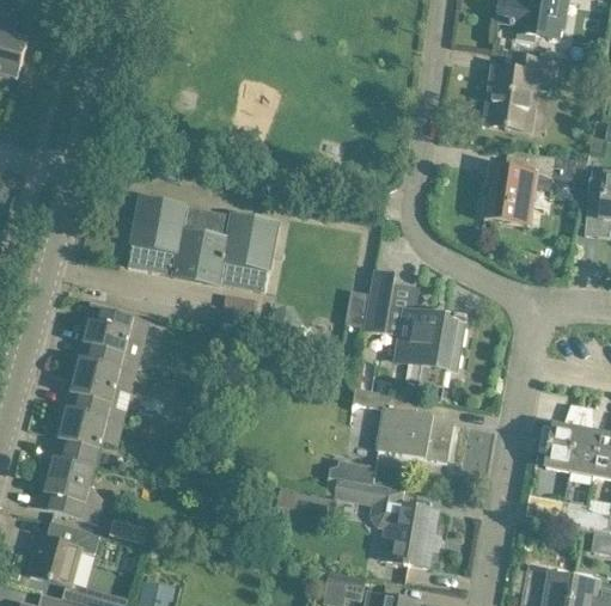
[(519,0),(501,0),(498,19),(509,22),(508,23),(513,24),(513,22),(515,23),(514,30),(556,36),(561,1),(566,2),(566,0),(519,0)]
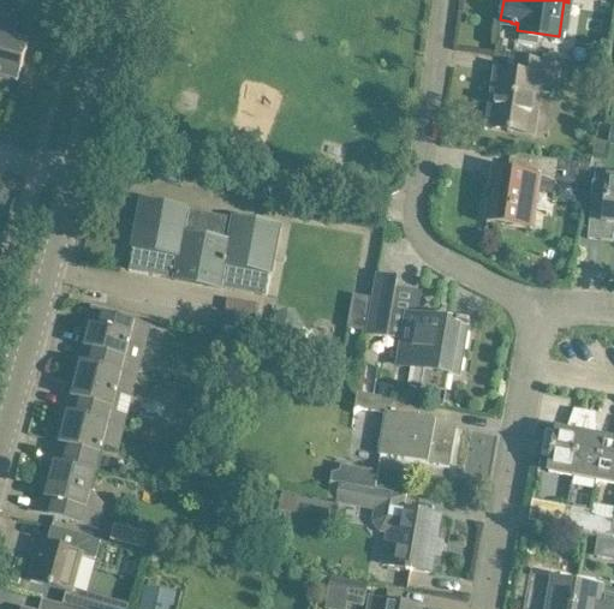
[(0,72),(16,77),(27,40),(12,36),(17,23),(0,17),(0,72)]
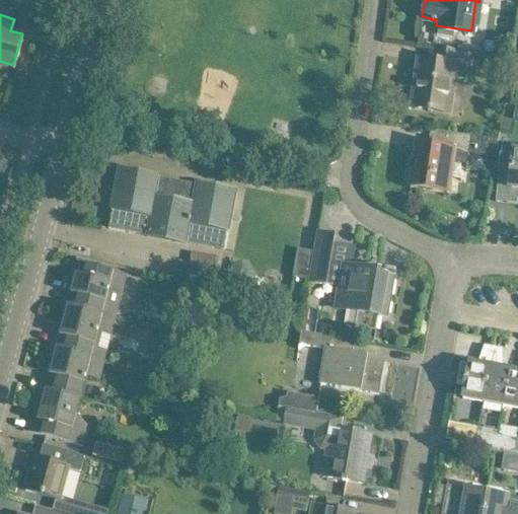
[(419,76),(414,104),(428,106),(427,107),(431,108),(431,107),(447,111),(453,68),(468,70),(471,52),(432,46),(430,58),(419,56),(416,76),(419,76)]
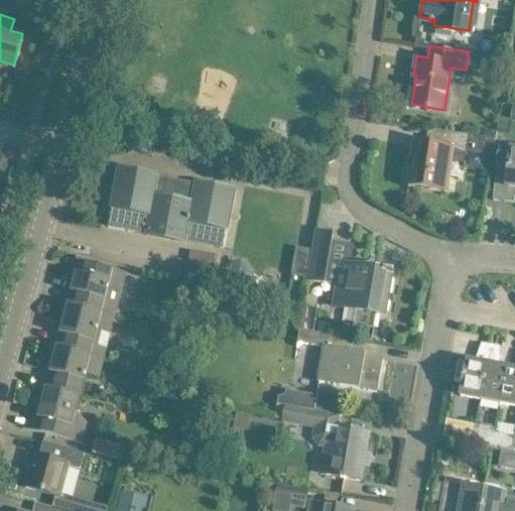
[(483,62),(483,67),(487,71),(495,71),(495,59),(484,59),(483,62)]
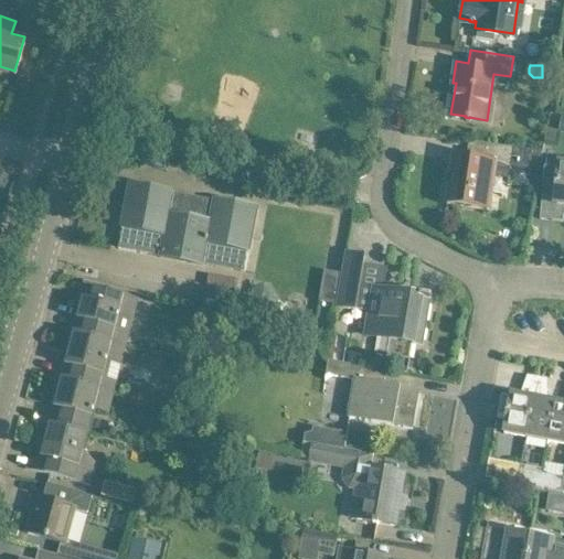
[(545,126),(543,138),(556,140),(559,128),(545,126)]
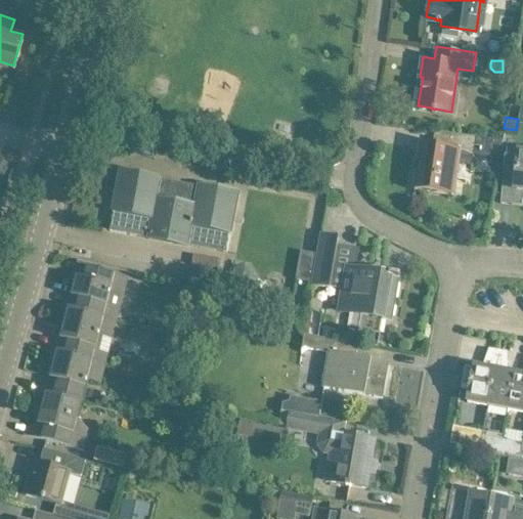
[(416,169),(413,187),(451,192),(455,163),(471,165),(472,155),(499,159),(503,138),(434,128),(432,141),(420,140),(417,161),(422,162),(420,170),(416,169)]
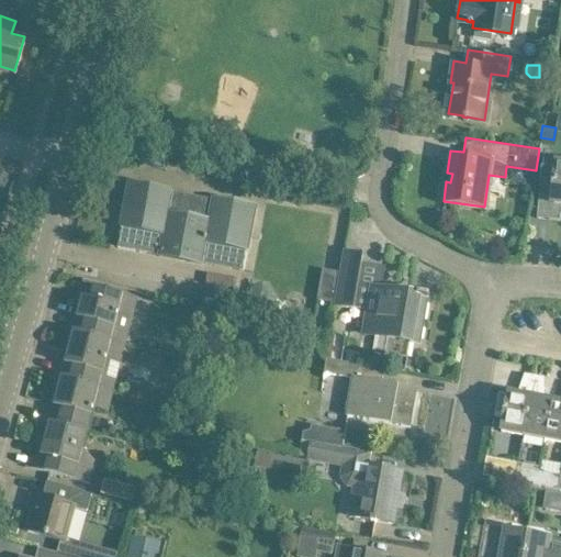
[(560,201),(560,158),(554,158),(553,169),(540,168),(536,214),(559,216),(560,201)]
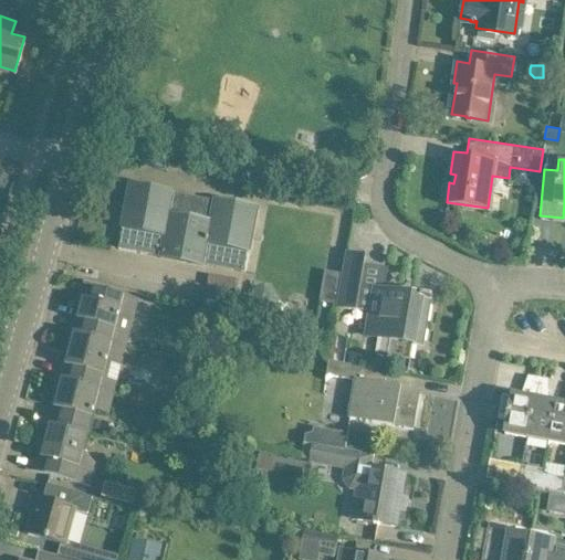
[(121,224),(117,245),(159,253),(159,254),(202,262),(202,261),(243,268),(248,247),(249,247),(257,204),(213,197),(212,199),(199,197),(199,194),(173,190),(174,189),(128,181),(121,224)]
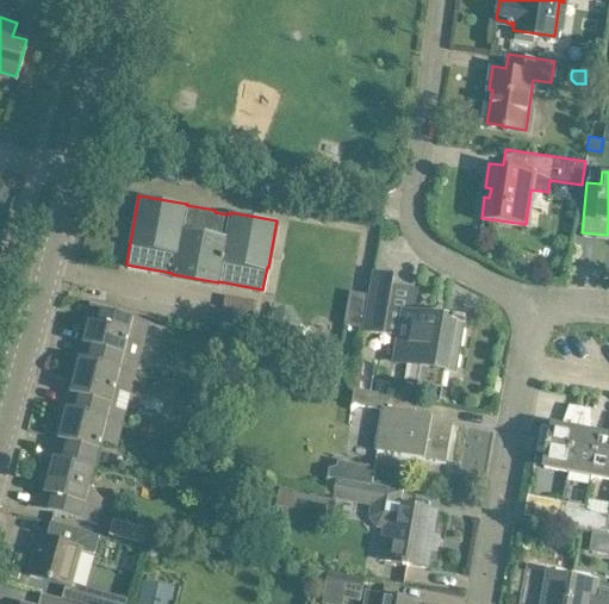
[(373,269),(370,292),(364,325),(364,328),(383,331),(392,273),(373,269)]
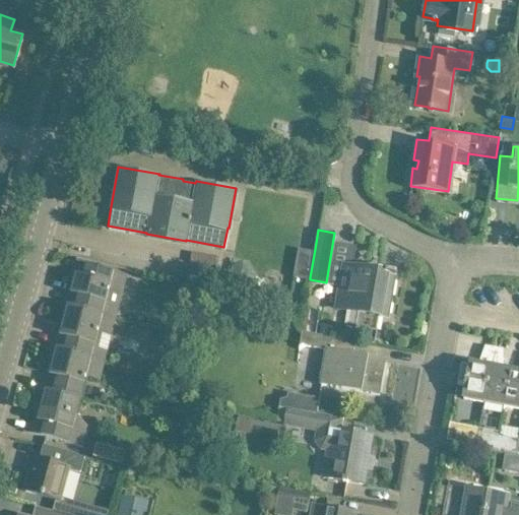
[(310,277),(315,249),(298,246),(293,274),(310,277)]
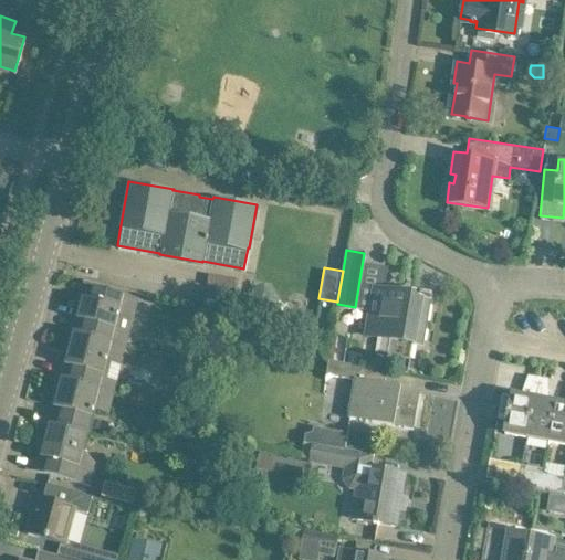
[(85,318),(81,331),(125,344),(137,296),(80,282),(76,297),(81,298),(76,316),(85,318)]
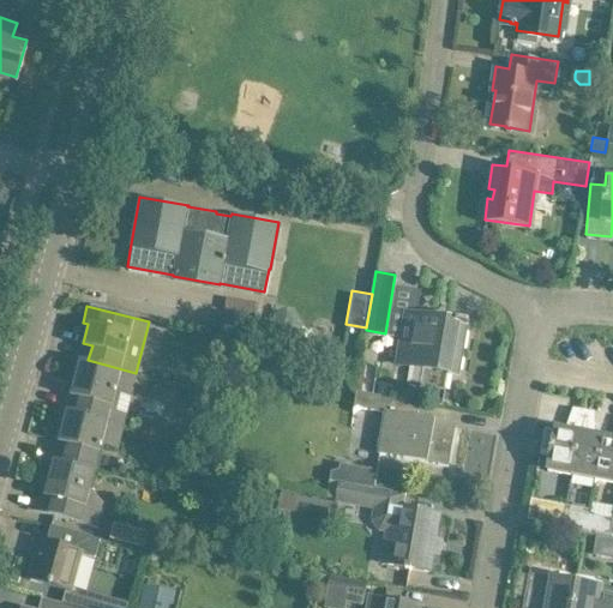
[(403,317),(412,318),(404,361),(425,366),(422,383),(445,386),(448,369),(456,371),(464,321),(467,321),(468,318),(456,315),(455,319),(403,309),(403,311),(404,311),(403,317)]
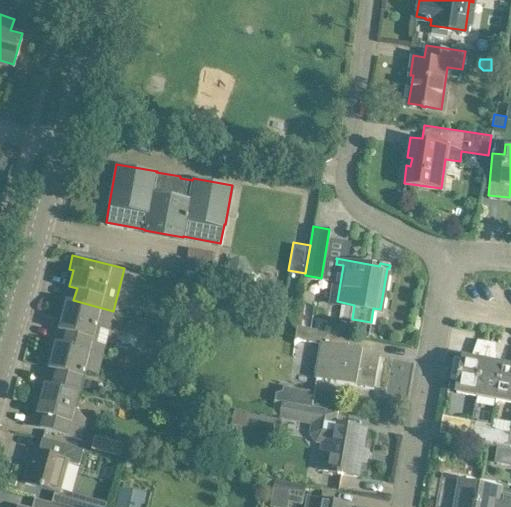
[(183,277),(171,274),(168,283),(181,286),(183,277)]
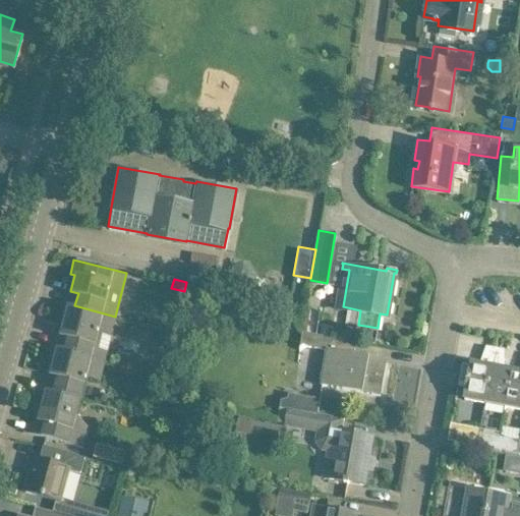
[(111,333),(115,317),(74,305),(63,301),(59,317),(63,318),(59,334),(67,336),(64,347),(63,348),(104,358),(106,350),(93,347),(98,330),(111,333)]
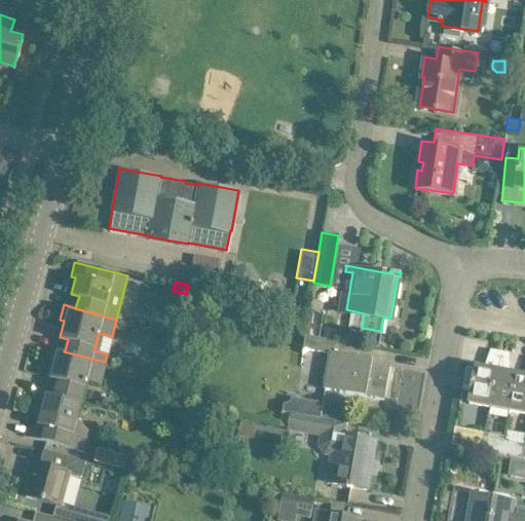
[(357,354),(359,342),(305,332),(302,346),(329,350),(323,386),(382,397),(388,360),(357,354)]
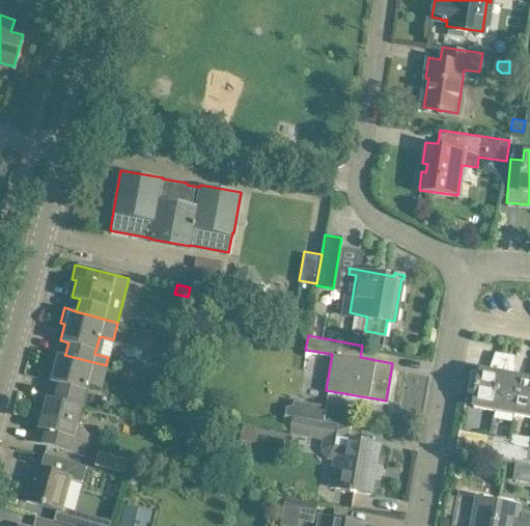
[(494,408),(504,352),(495,350),(489,368),(479,366),(479,369),(470,367),(466,390),(474,392),(472,404),(494,408)]
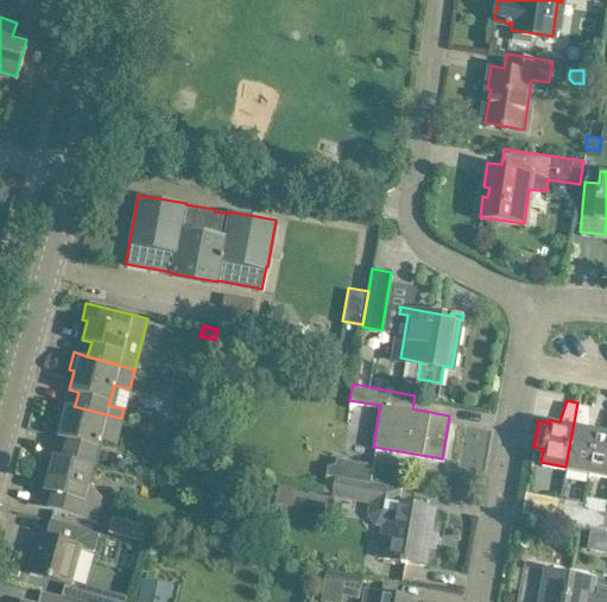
[(115,442),(121,418),(74,406),(75,405),(61,401),(57,414),(63,417),(56,439),(51,437),(46,452),(93,464),(100,437),(115,442)]
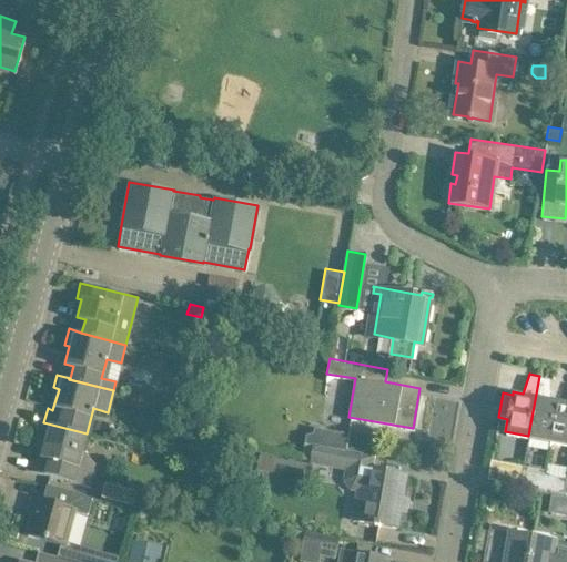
[(550,440),(557,400),(549,398),(549,378),(539,376),(528,436),(550,440)]
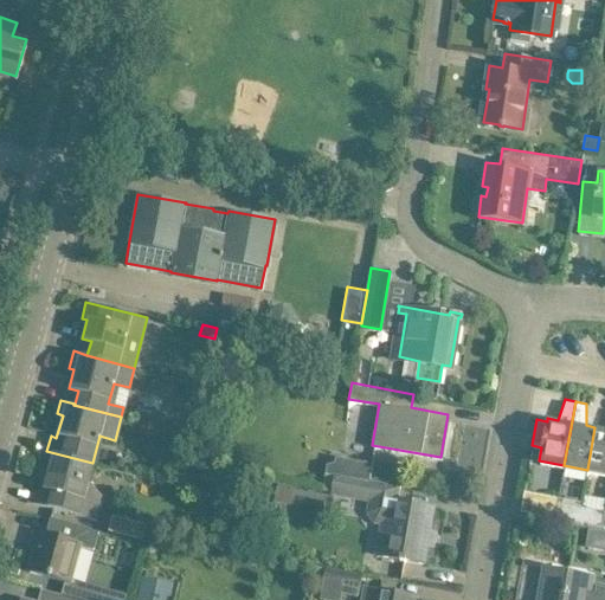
[(604,472),(604,425),(604,428),(594,427),(587,470),(604,472)]
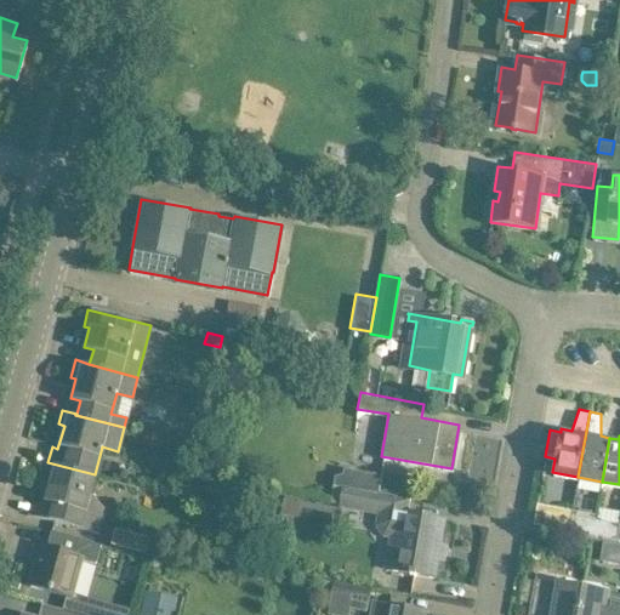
[(90,493),(95,474),(47,462),(44,479),(49,480),(40,514),(97,530),(103,506),(90,493)]
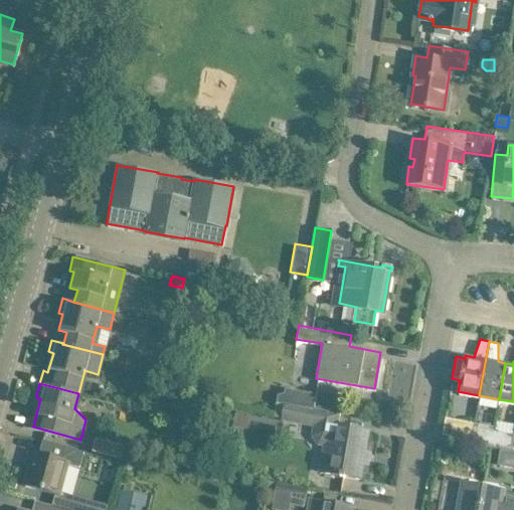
[(277,400),(285,401),(314,407),(317,389),(285,384),(284,389),(278,391),(277,400)]
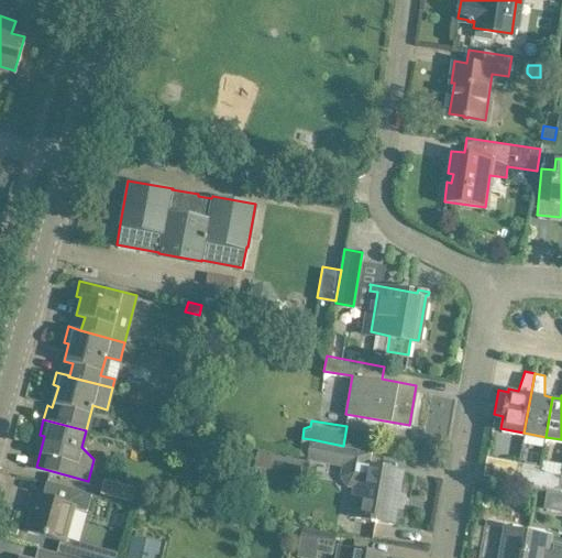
[(311,439),(308,456),(341,461),(343,446),(311,439)]
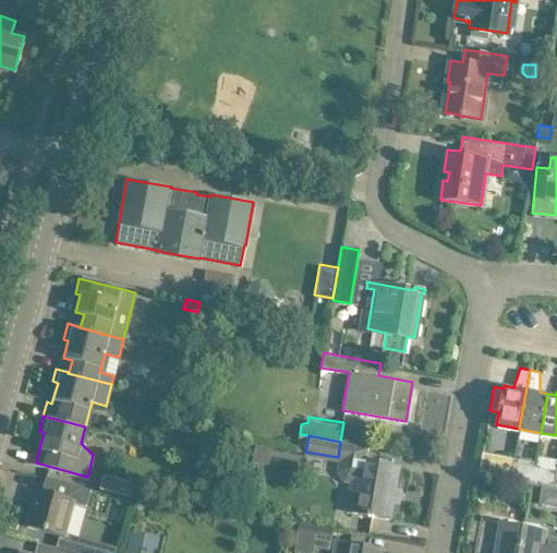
[(388,516),(398,465),(365,459),(367,446),(344,442),(339,469),(344,477),(356,479),(351,509),(367,513),(367,515),(372,515),(372,514),(388,516)]
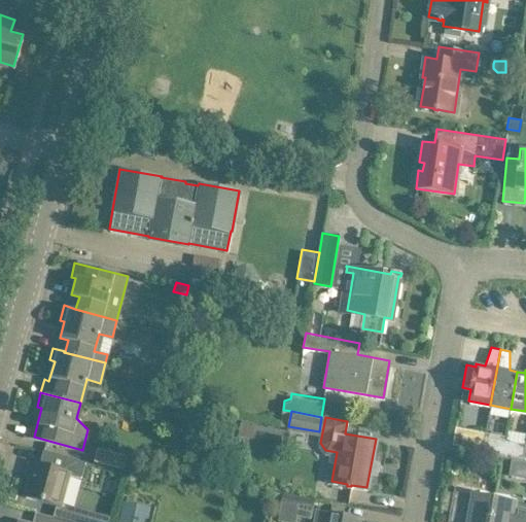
[(482,448),(485,431),(455,425),(452,443),(482,448)]
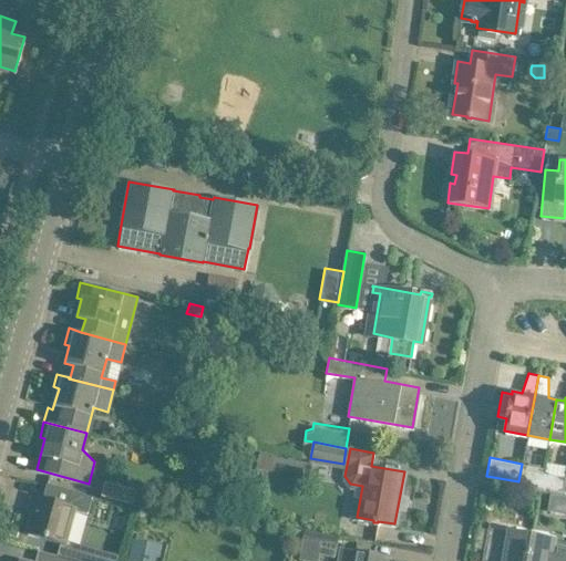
[(541,486),(543,471),(544,468),(522,464),(518,481),(541,486)]
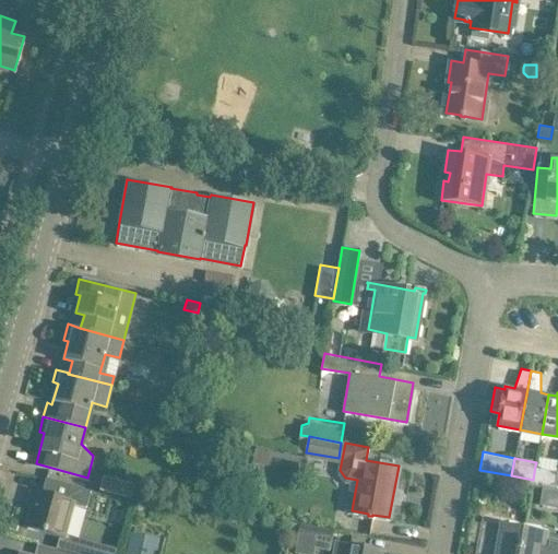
[(557,470),(535,466),(533,480),(555,483),(557,470)]
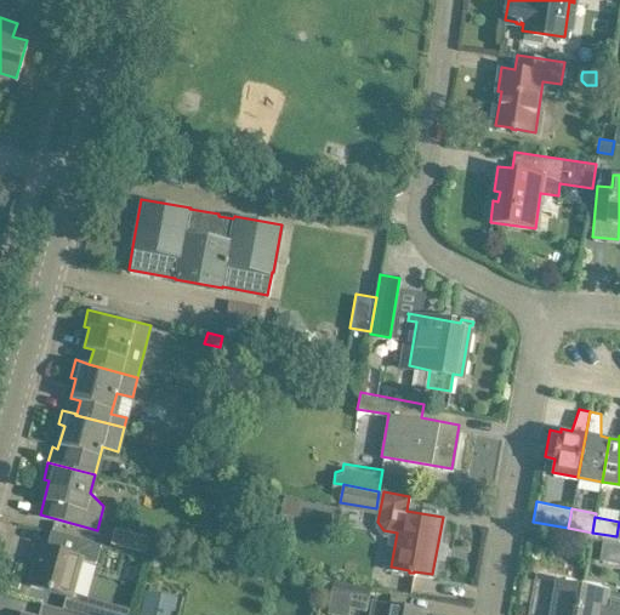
[(40,544),(29,582),(70,594),(81,557),(95,561),(101,542),(51,528),(46,545),(40,544)]
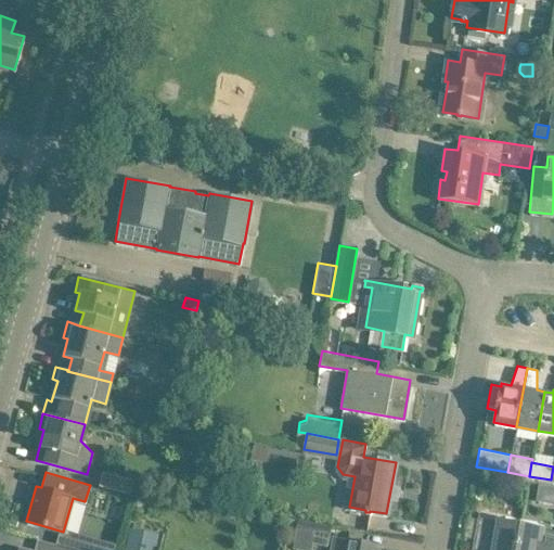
[(468,515),(464,535),(474,537),(471,549),(472,549),(476,549),(515,549),(519,525),(477,516),(468,515)]
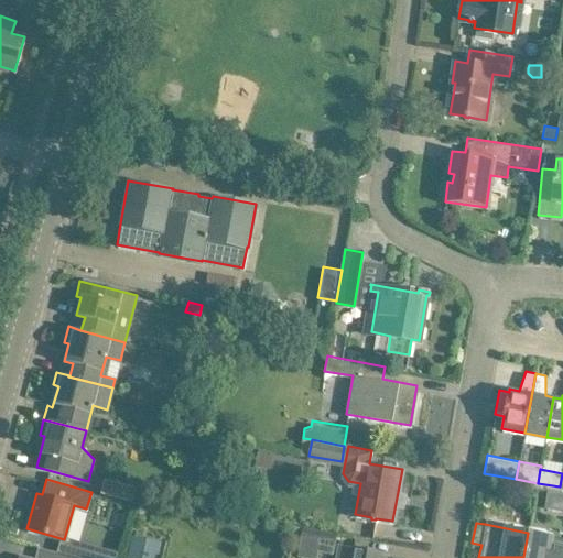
[(303,527),(301,540),(332,546),(334,533),(303,527)]
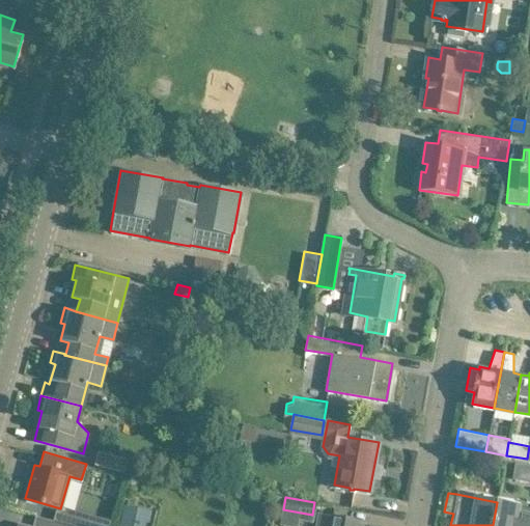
[(529,525),(529,507),(497,502),(493,525),(529,525)]
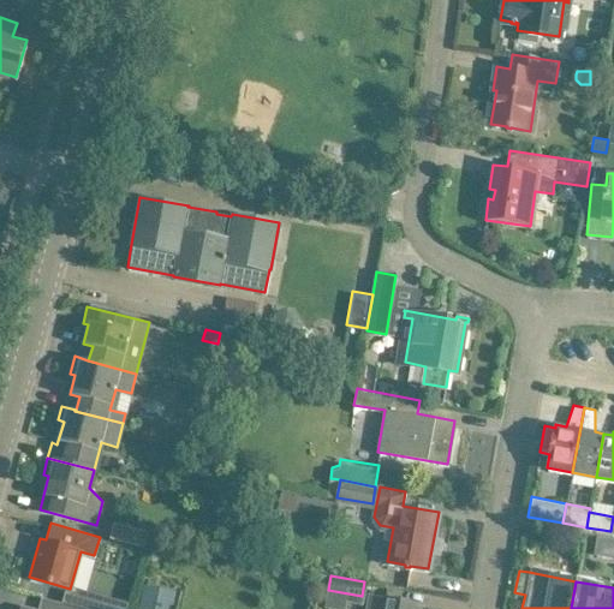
[(149,608),(182,608),(185,592),(154,587),(149,608)]
